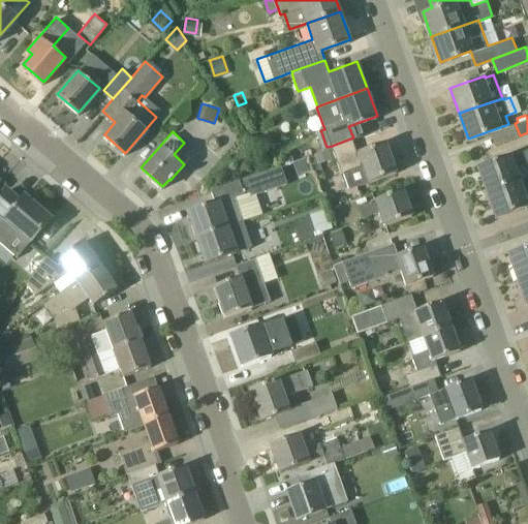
[(386,141),(367,148),(358,151),(353,137),(332,146),(334,150),(333,151),(335,157),(336,156),(338,161),(337,161),(339,167),(340,167),(342,172),(344,172),(349,187),(397,171),(386,141)]
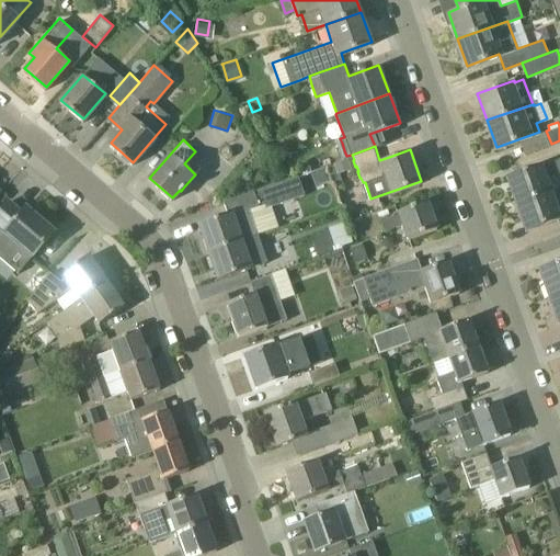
[(334,161),(334,162),(338,172),(339,171),(340,171),(352,167),(347,157),(335,161),(334,161)]
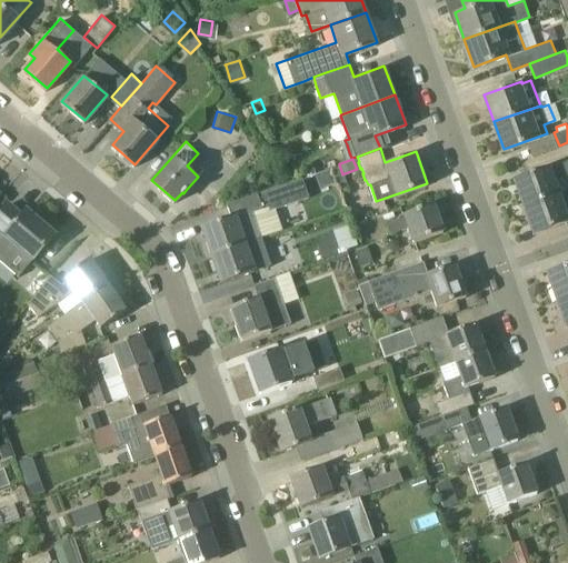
[(567,159),(551,166),(550,164),(514,178),(524,204),(567,188),(567,159)]
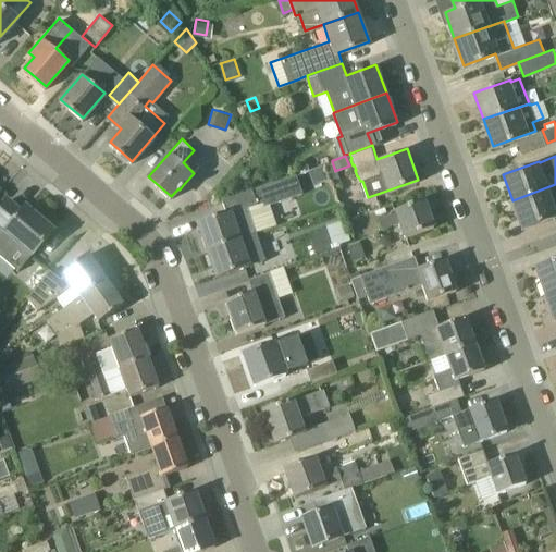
[(219,213),(198,220),(208,248),(257,232),(249,210),(303,192),(296,172),(222,198),(226,210),(219,213)]
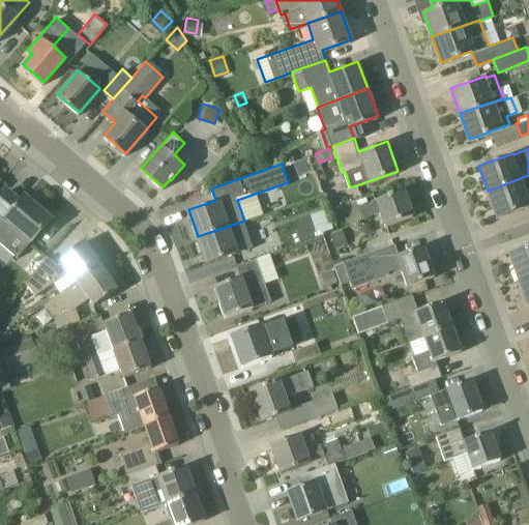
[(528,175),(488,191),(497,216),(528,204),(528,175)]
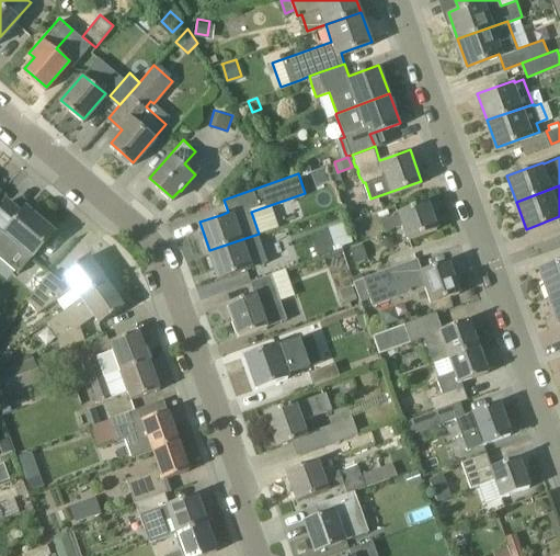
[(27,204),(23,210),(10,197),(0,207),(0,227),(31,256),(55,228),(27,204)]
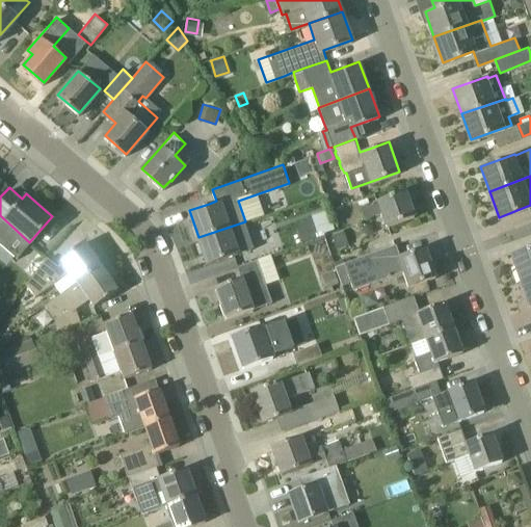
[(386,226),(415,215),(405,188),(361,205),(365,217),(380,212),(386,226)]
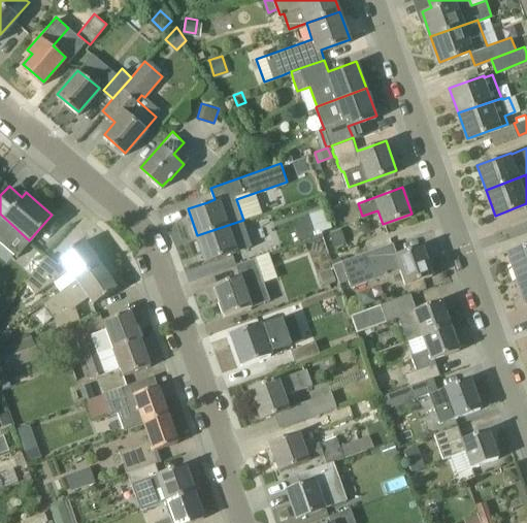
[(308,210),(316,231),(332,225),(325,204),(308,210)]
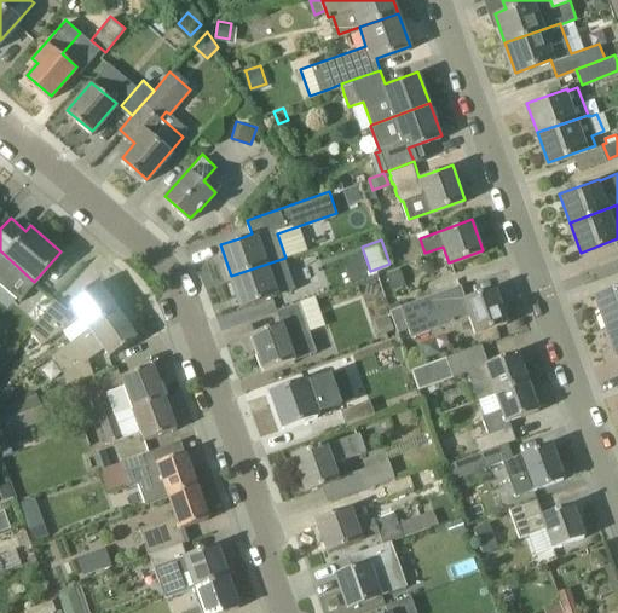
[(241,305),(295,287),(286,258),(231,276),(241,305)]
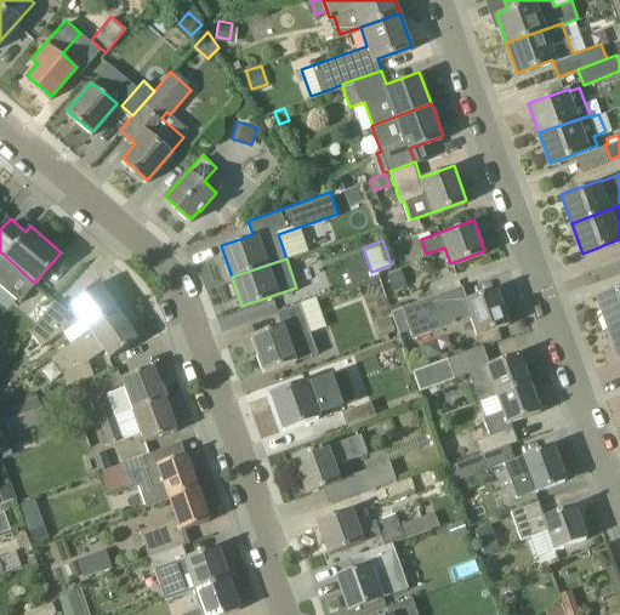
[(402,267),(400,266),(388,271),(394,288),(408,283),(402,267)]
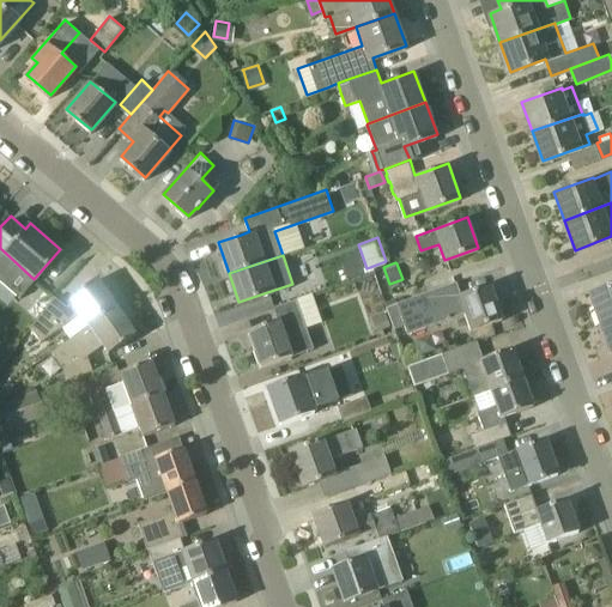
[(88,323),(116,303),(97,275),(70,296),(71,299),(67,305),(54,295),(30,325),(42,340),(79,311),(88,323)]
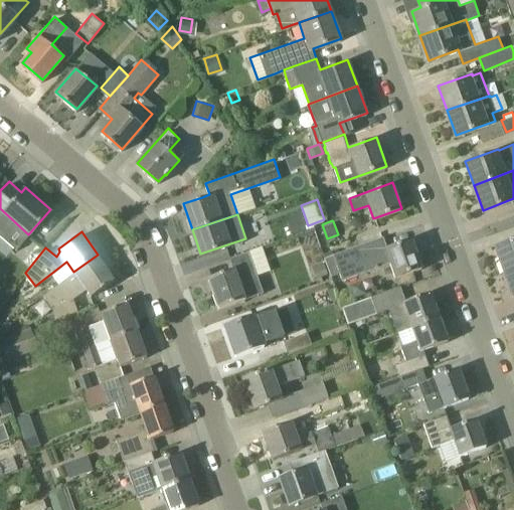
[(412,238),(387,246),(383,235),(324,257),(331,276),(340,272),(342,279),(347,277),(348,280),(358,277),(357,274),(389,262),(394,277),(422,267),(412,238)]
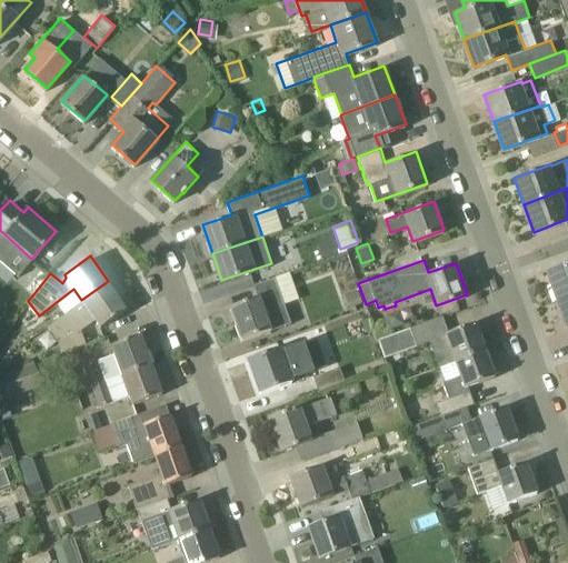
[(567,262),(547,271),(557,298),(567,293),(567,262)]
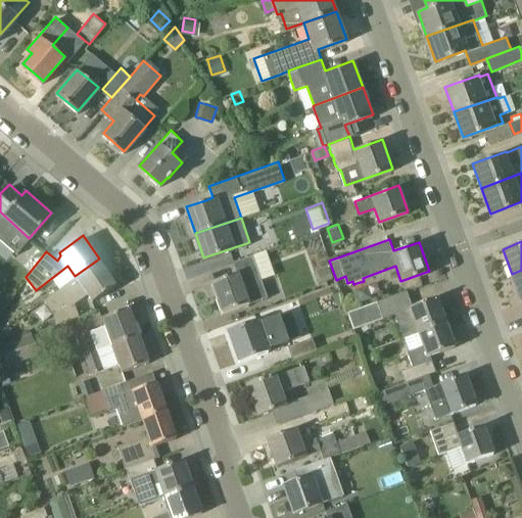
[(239,271),(231,274),(211,281),(223,312),(268,295),(256,266),(252,254),(235,261),(239,271)]
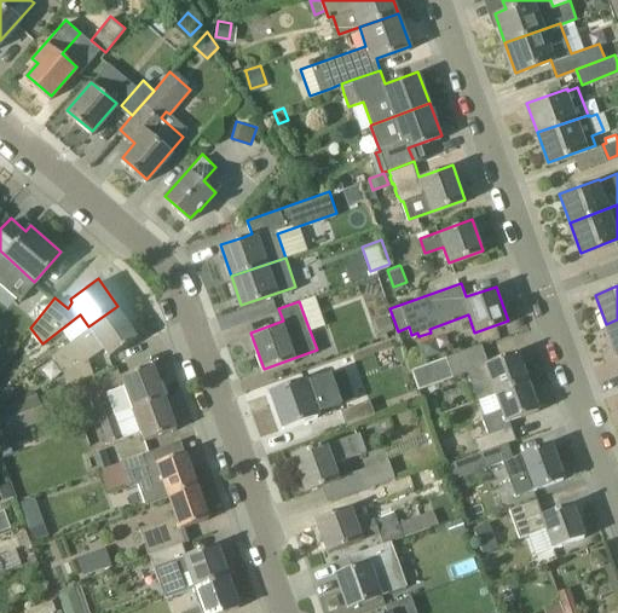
[(100,341),(104,346),(110,354),(138,335),(117,306),(88,327),(52,353),(62,366),(68,381),(93,371),(88,357),(85,352),(100,341)]
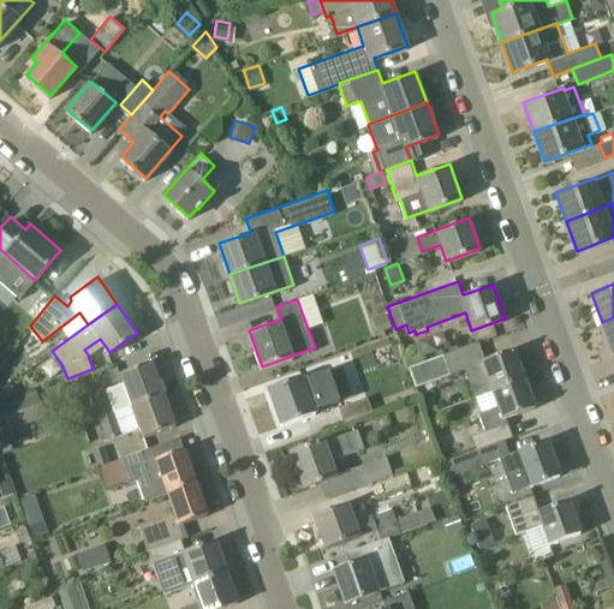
[(382,321),(385,328),(393,326),(387,311),(379,315),(382,321)]
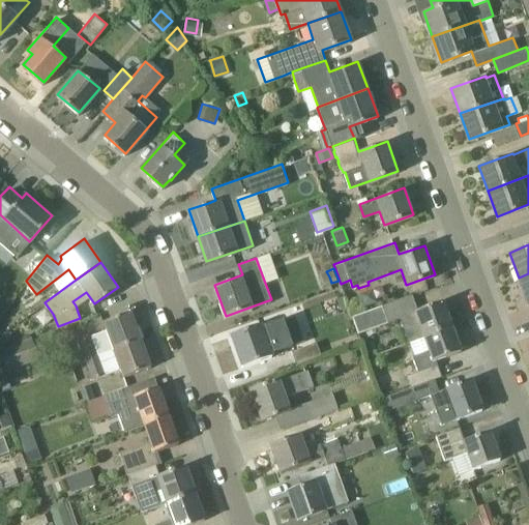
[(528,303),(528,273),(519,278),(528,303)]
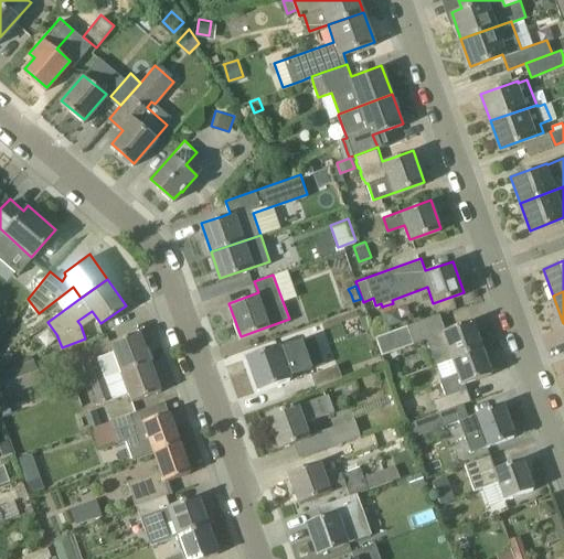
[(482,346),(472,319),(444,330),(437,312),(376,335),(383,353),(426,336),(436,363),(482,346)]
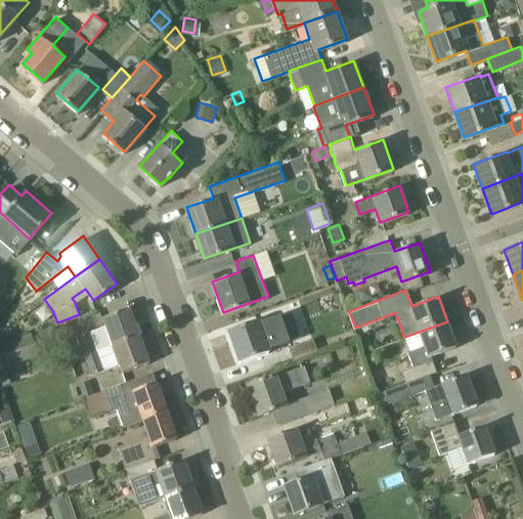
[(112,344),(140,334),(130,307),(102,316),(112,344)]
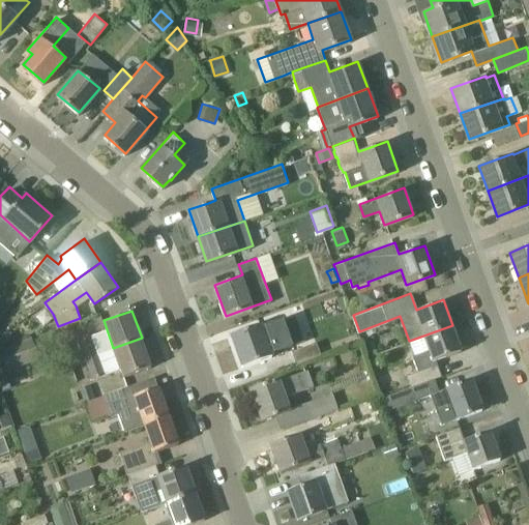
[(243,365),(272,354),(266,336),(285,330),(281,316),(232,333),(243,365)]
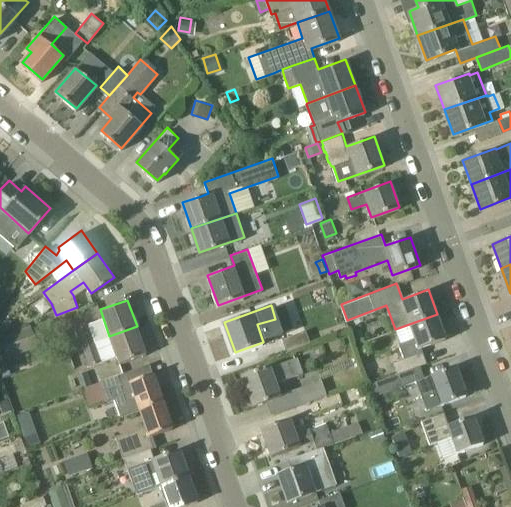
[(420,346),(446,337),(437,314),(395,329),(400,342),(398,343),(404,357),(393,361),(398,372),(426,362),(420,346)]
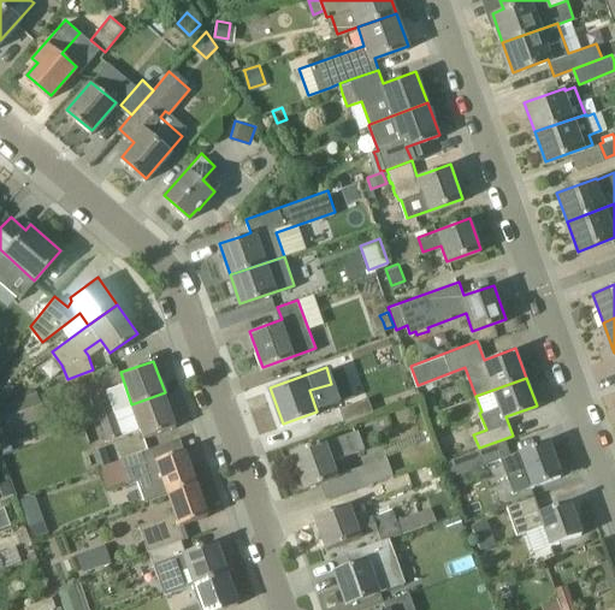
[(12,384),(0,389),(0,400),(1,403),(18,396),(12,384)]
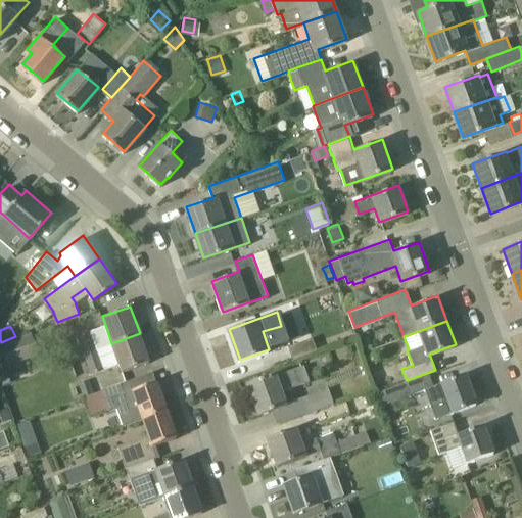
[(84,354),(97,348),(89,328),(77,332),(84,354)]
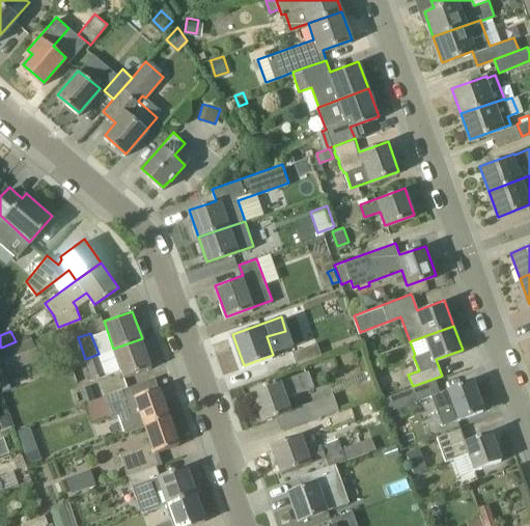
[(0,372),(39,358),(32,337),(0,349),(0,372)]
